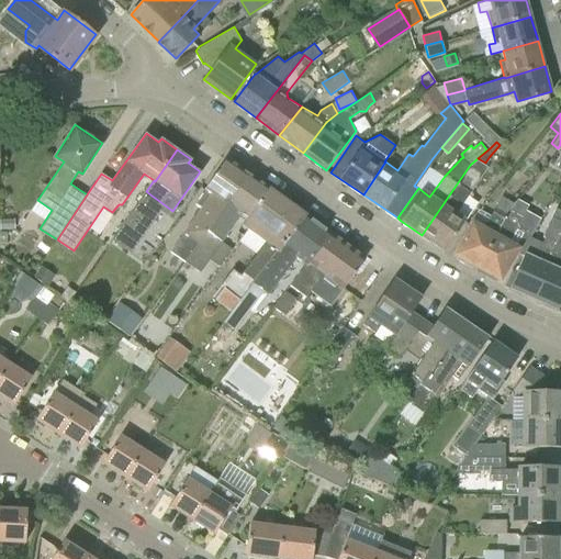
[(202,208),(184,232),(199,242),(249,174),(226,158),(195,202),(202,208)]
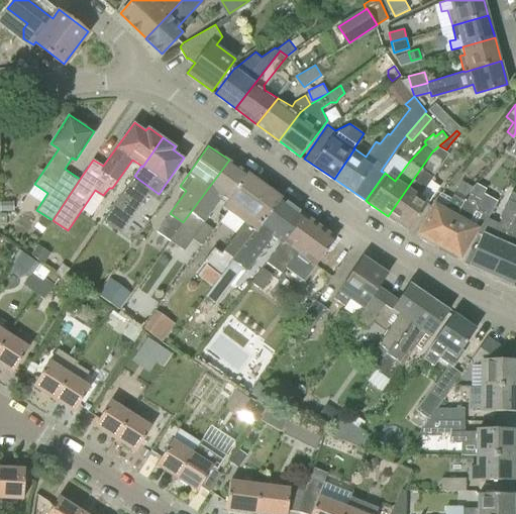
[(443,160),(448,151),(446,149),(439,145),(432,151),(421,168),(388,216),(409,230),(427,202),(419,196),(443,160)]
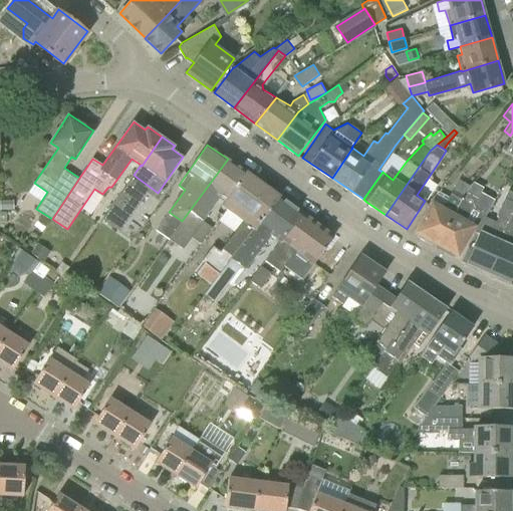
[(173,233),(174,234),(187,243),(221,195),(228,199),(228,200),(247,172),(228,159),(182,221),(173,233)]
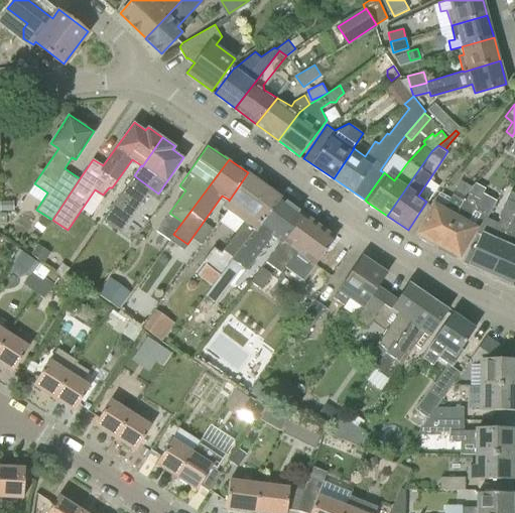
[(207,264),(220,274),(232,259),(231,258),(280,197),(248,172),(229,201),(229,200),(224,206),(244,222),(227,242),(228,243),(222,252),(215,246),(203,262),(207,264)]
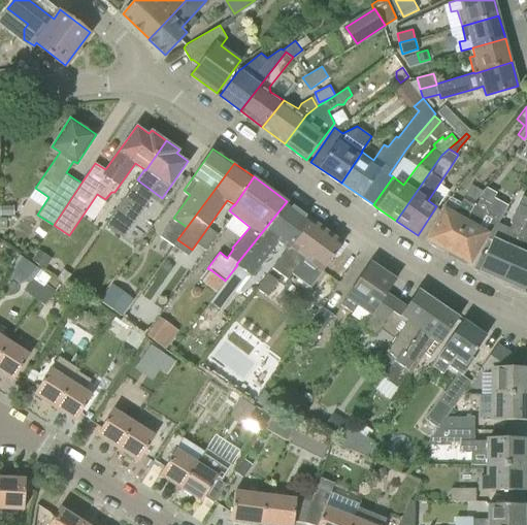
[(480,197),(483,190),(472,184),(468,191),(454,214),(445,208),(428,238),(430,240),(431,243),(436,247),(439,244),(450,251),(480,197)]
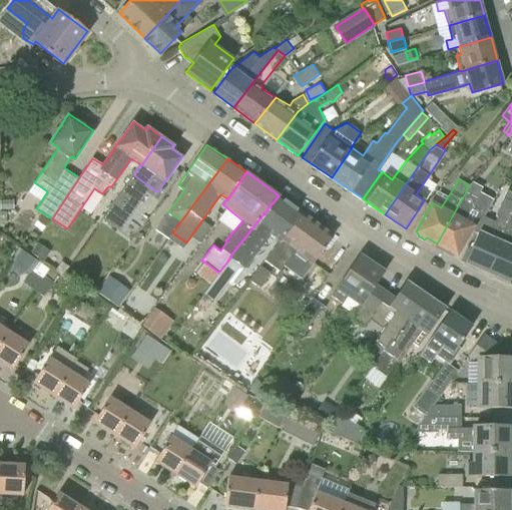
[(511,190),(507,188),(495,215),(497,216),(488,234),(479,230),(465,262),(487,272),(511,222),(511,190)]
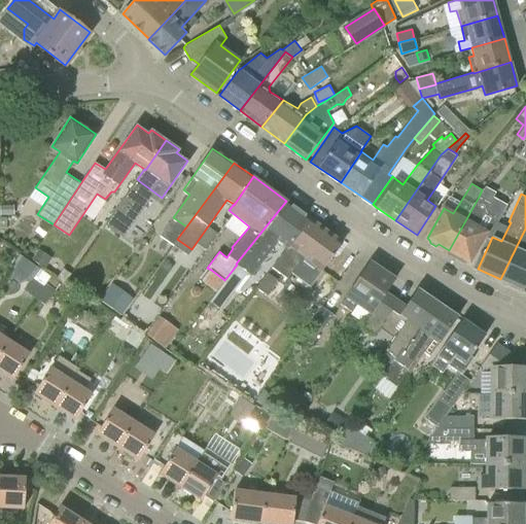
[(458,258),(463,260),(466,259),(469,262),(487,233),(486,232),(495,216),(484,211),(489,203),(479,197),(449,250),(457,255),(458,258)]
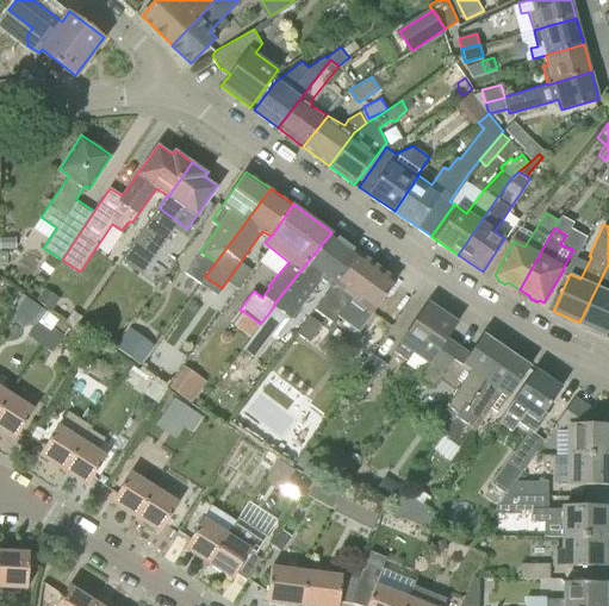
[(292,317),(309,294),(322,279),(331,286),(358,252),(331,232),(273,305),(274,306),(289,317),(290,316),(292,317)]
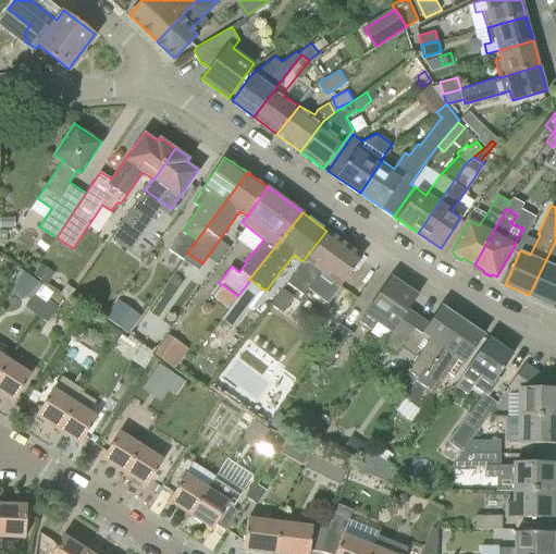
[(15,225),(15,214),(0,216),(1,226),(15,225)]
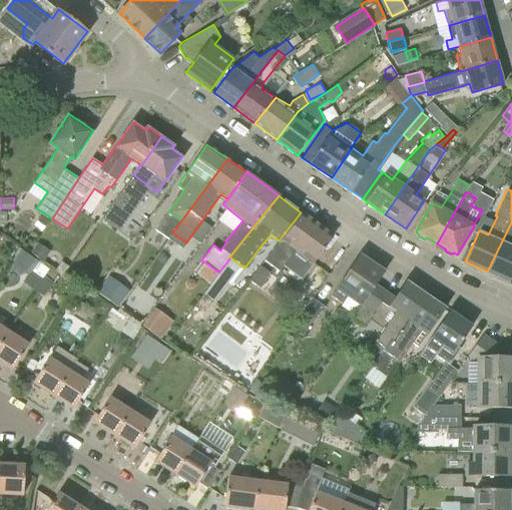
[(134,207),(102,249),(115,261),(148,217),(134,207)]
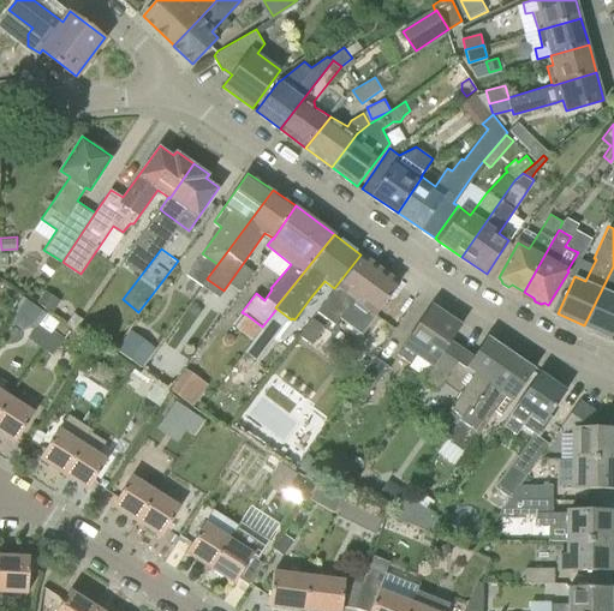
[(375,313),(399,282),(361,255),(334,288),(322,305),(317,310),(334,323),(355,297),(375,313)]
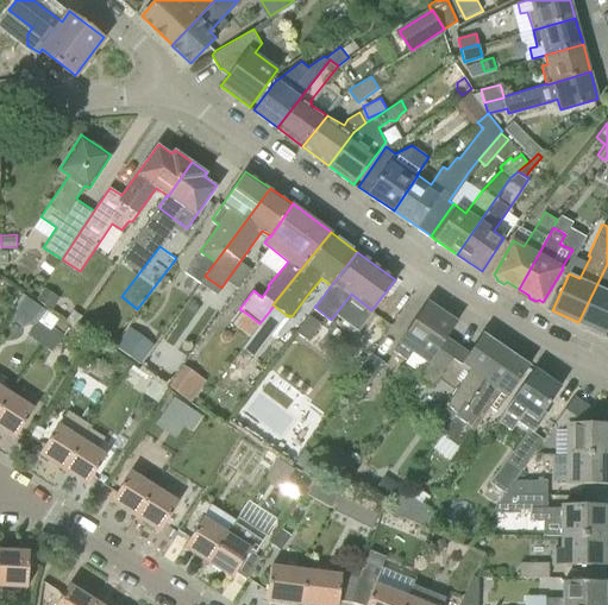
[(578,322),(605,334),(607,328),(607,264),(578,322)]
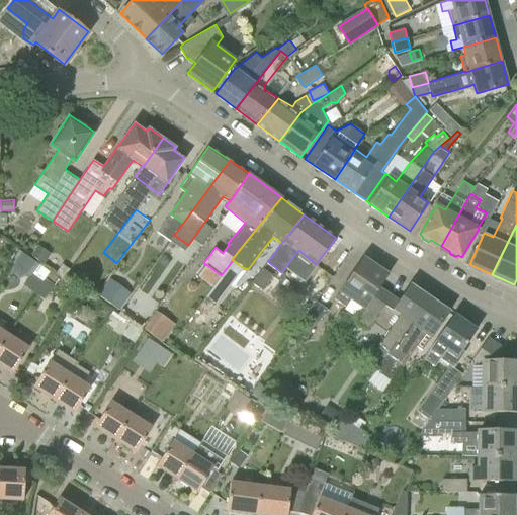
[(38,243),(31,253),(45,262),(52,252),(38,243)]
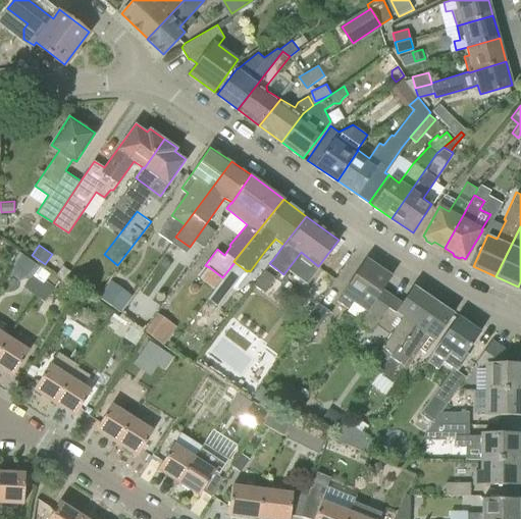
[(369,308),(382,289),(392,276),(366,258),(337,300),(349,307),(354,300),(368,309),(368,310),(369,308)]
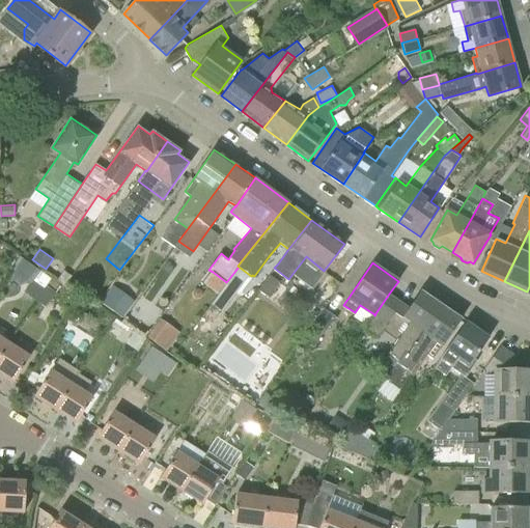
[(65,284),(72,275),(64,270),(58,279),(65,284)]
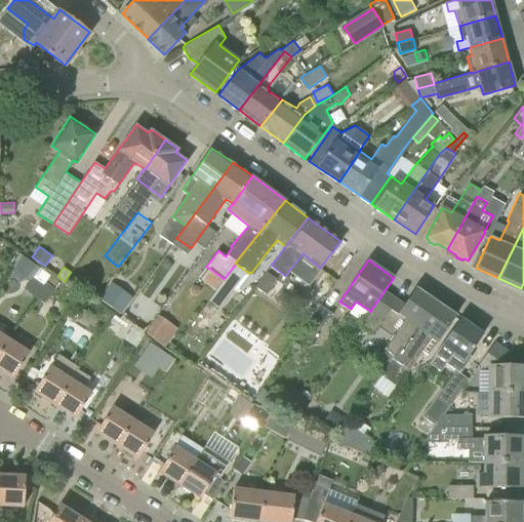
[(203,278),(204,280),(217,289),(224,279),(210,269),(203,278)]
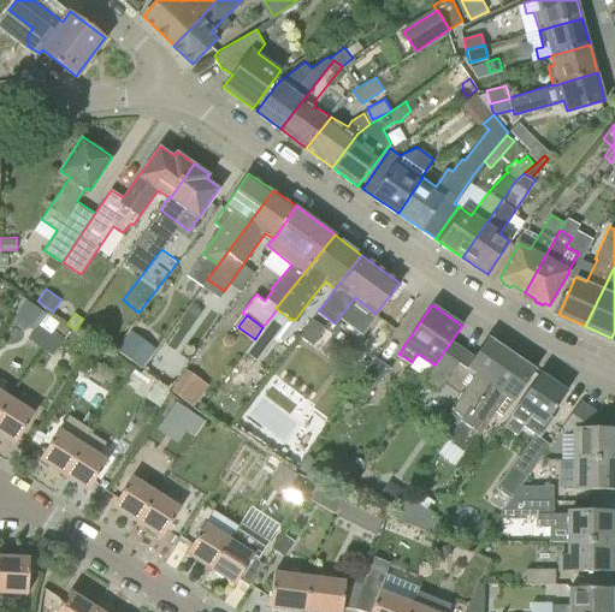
[(299,334),(309,343),(312,344),(325,326),(313,316),(299,334)]
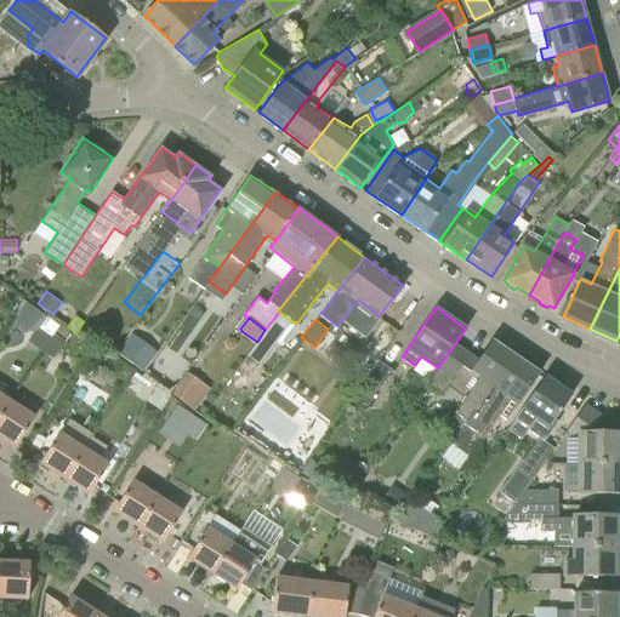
[(41,348),(53,331),(41,323),(29,340),(41,348)]
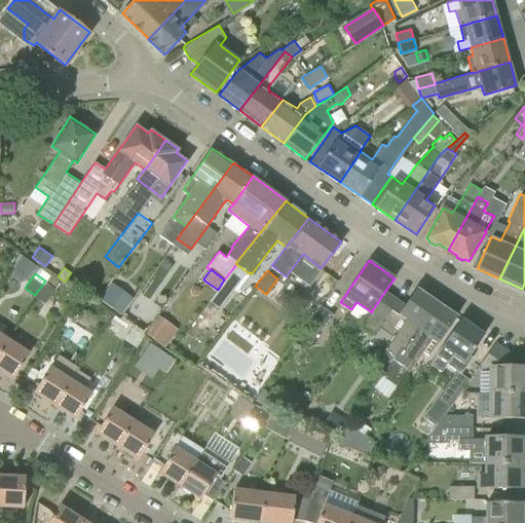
[(83,287),(86,282),(75,273),(71,279),(83,287)]
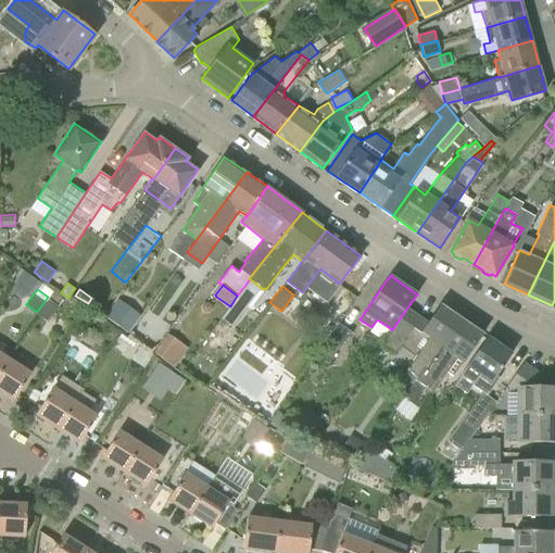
[(249,304),(237,296),(230,306),(222,317),(232,325),(249,304)]
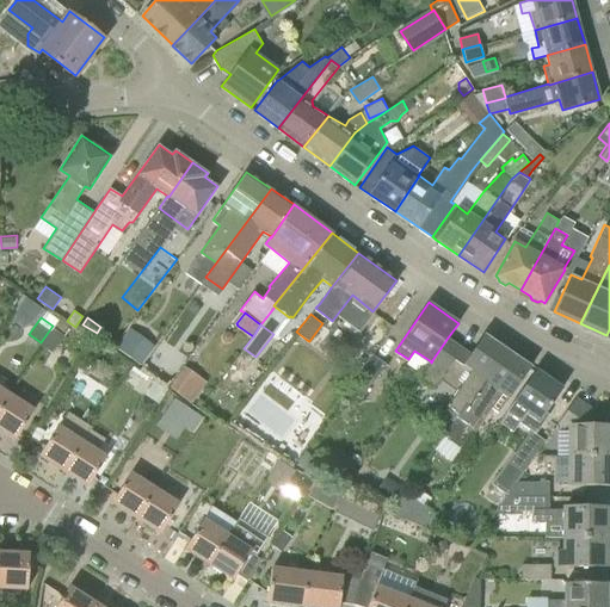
[(53,326),(41,342),(53,352),(65,334),(53,326)]
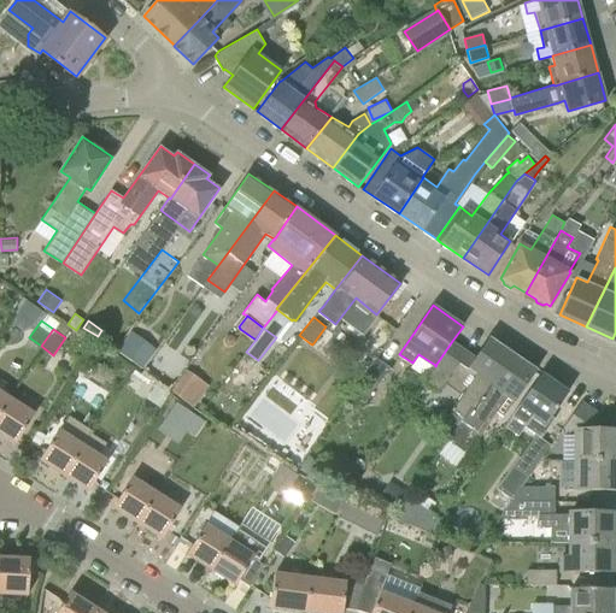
[(133,330),(119,348),(142,366),(157,347),(133,330)]
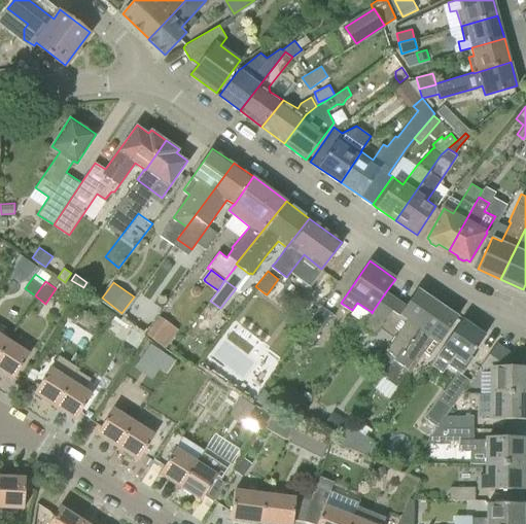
[(406,306),(398,301),(386,320),(398,328),(381,354),(392,361),(393,362),(404,348),(407,350),(439,303),(418,289),(417,289),(406,306)]
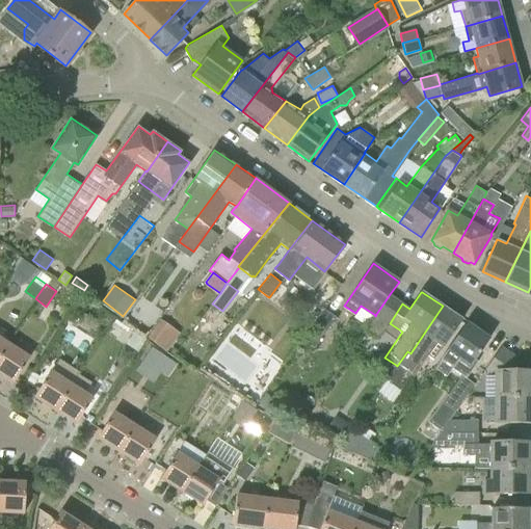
[(443,345),(461,319),(443,306),(410,353),(407,351),(397,366),(396,365),(387,377),(402,389),(412,376),(427,353),(433,359),(443,345)]
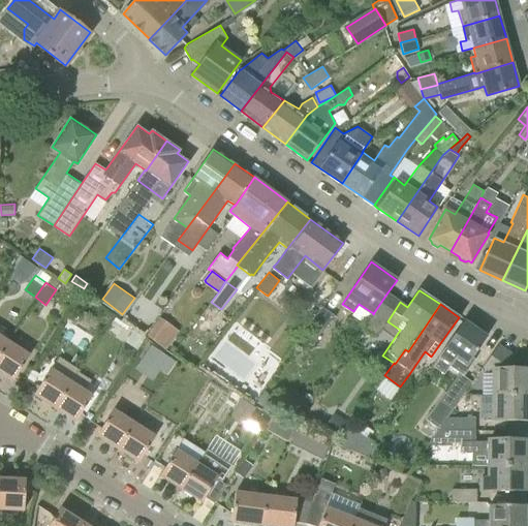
[(336,315),(323,306),(302,337),(313,344),(334,314),(336,316),(336,315)]
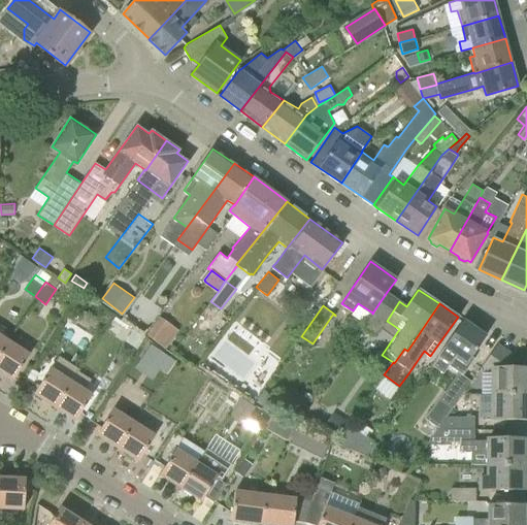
[(382,328),(387,321),(373,312),(372,314),(372,313),(369,317),(363,327),(374,335),(382,328)]
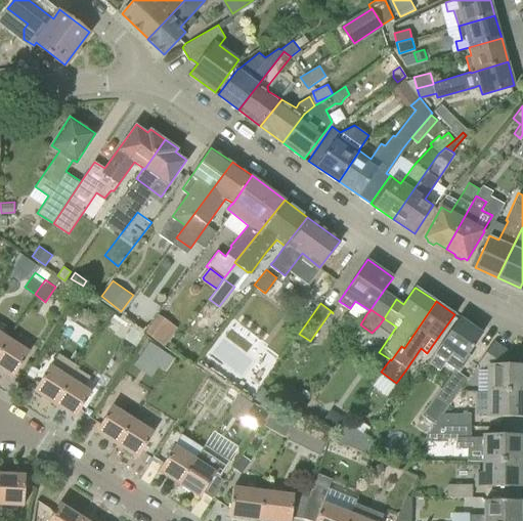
[(165,345),(178,327),(159,313),(145,332),(165,345)]
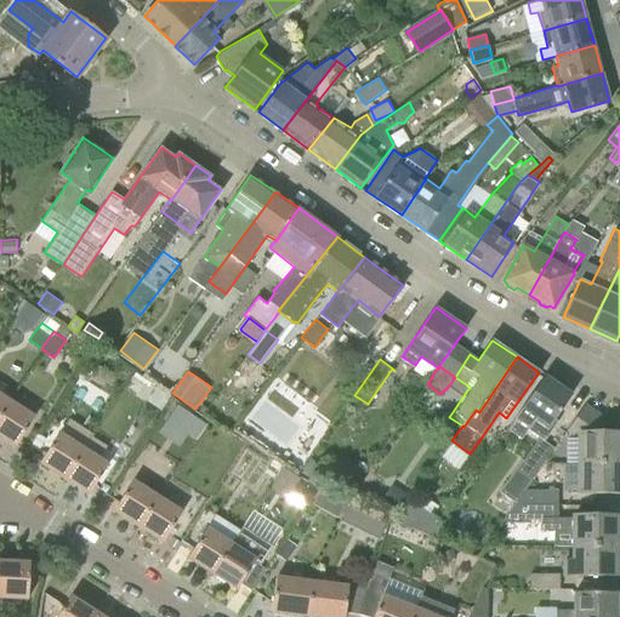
[(545,376),(516,417),(508,427),(522,436),(529,428),(545,439),(558,421),(556,418),(572,394),(545,376)]
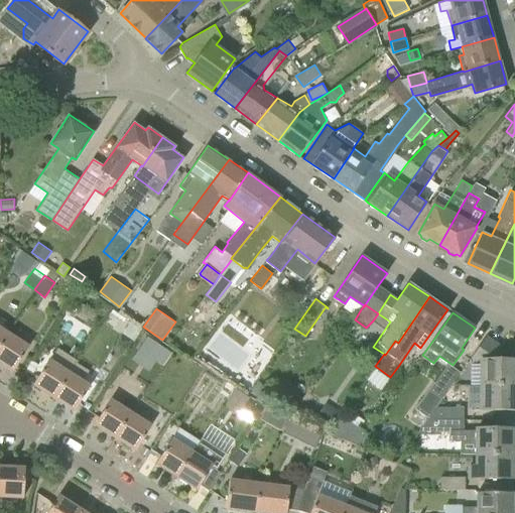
[(132,322),(127,331),(136,337),(141,328),(132,322)]
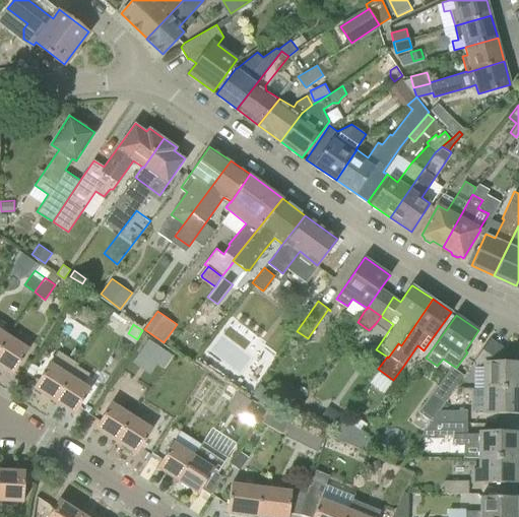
[(0,348),(0,364),(13,373),(28,349),(8,336),(0,348)]
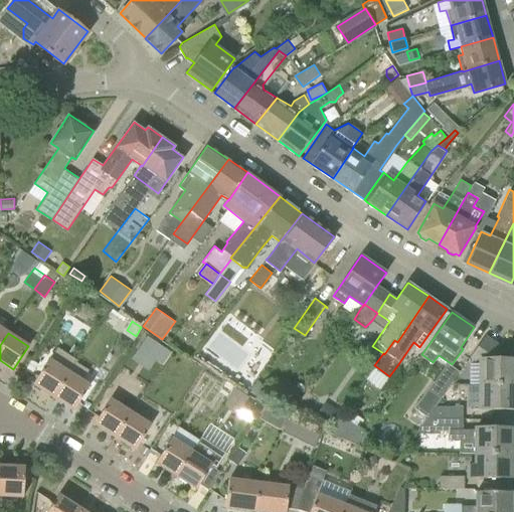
[(139,347),(163,363),(171,351),(148,334),(139,347)]
